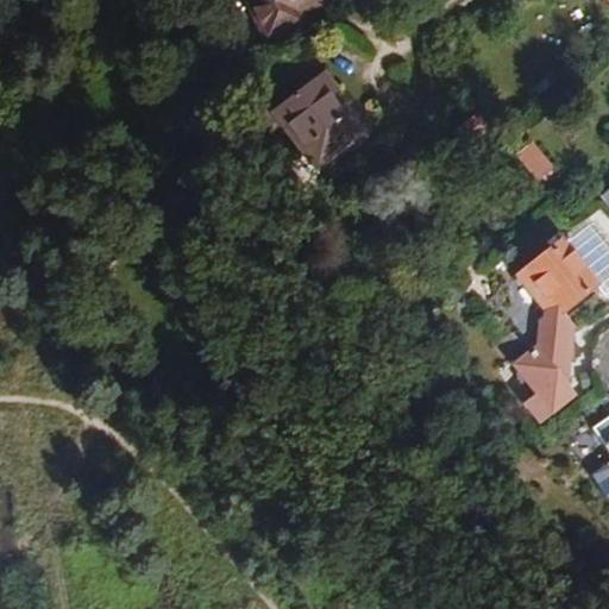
[(249,0),(268,38),(303,22),(299,12),(324,1),(322,0),(249,0)]
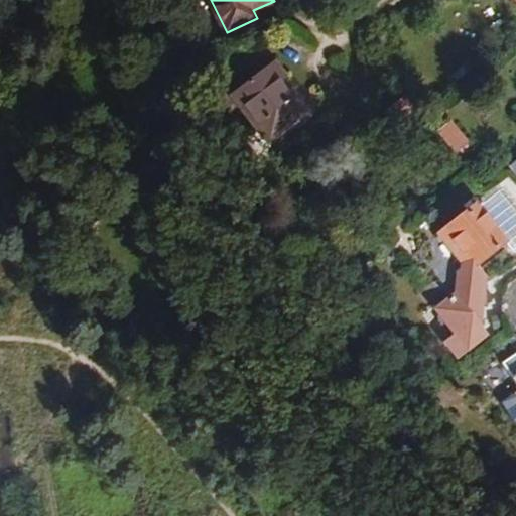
[(275,61),(230,96),(267,144),(307,112),(296,98),(295,97),(293,96),(290,97),(278,82),(286,75),(275,61)]
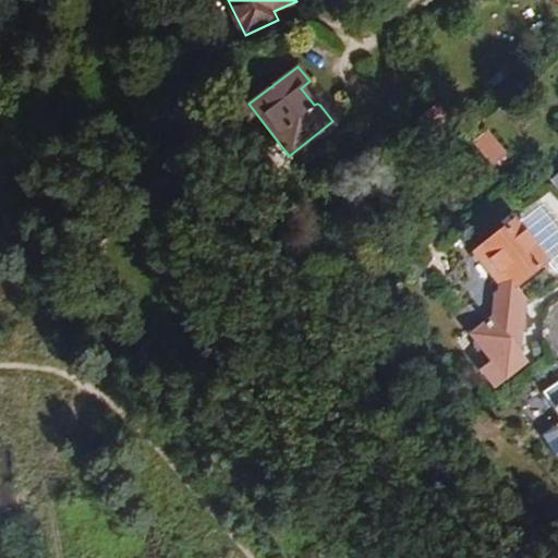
[(436,106),(419,120),(429,134),(447,120),(436,106)]
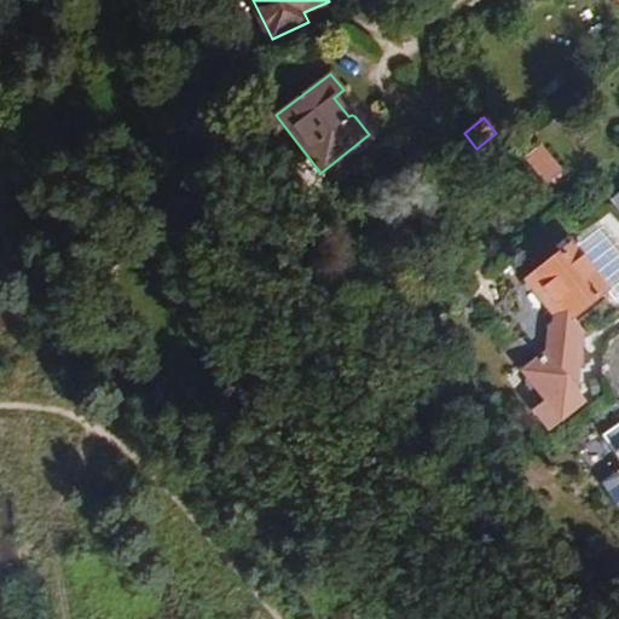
[(541,146),(525,157),(545,183),(560,171),(541,146)]
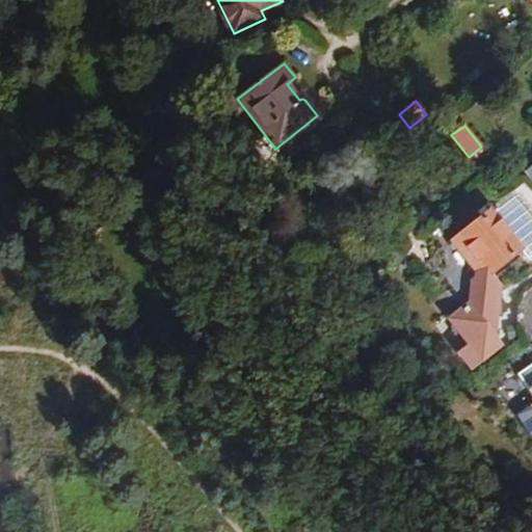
[(531,221),(514,198),(494,214),(521,249),(530,262),(531,260),(531,221)]
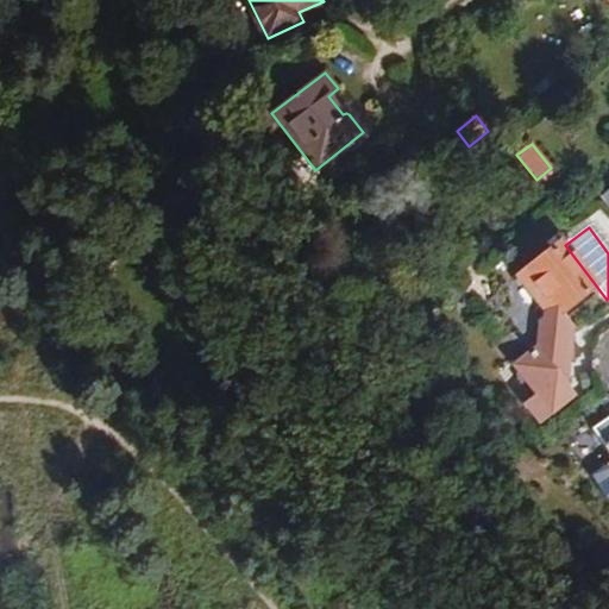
[(565,245),(562,242),(518,275),(548,316),(539,324),(538,347),(521,360),(522,377),(541,400),(529,409),(539,422),(575,394),(565,382),(571,328),(560,314),(596,286),(565,245)]
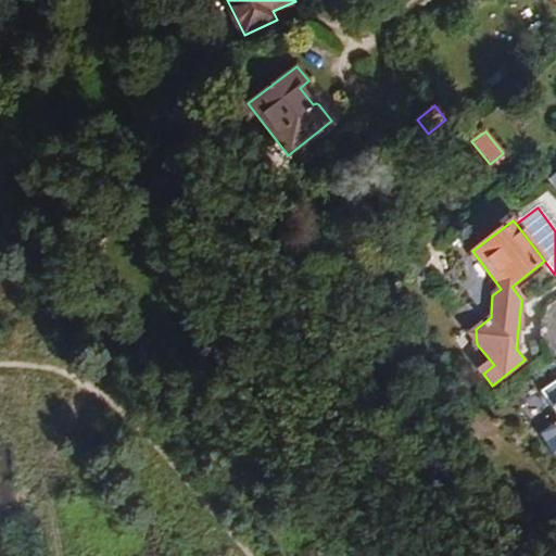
[(555,380),(541,392),(555,414),(555,427),(555,428),(555,380)]
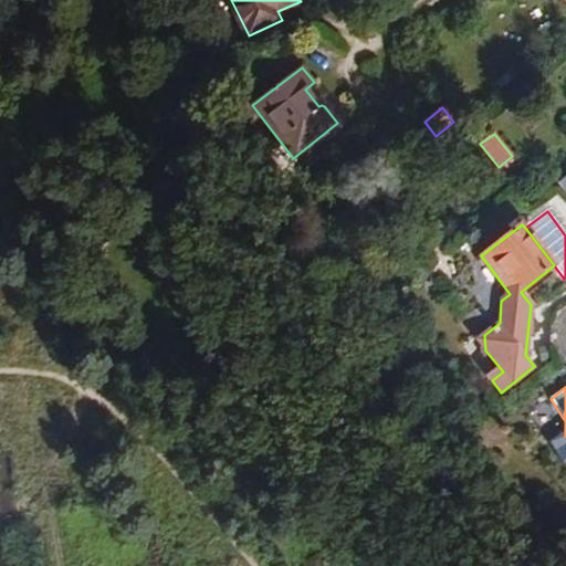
[(565,464),(565,436),(552,444),(565,464)]
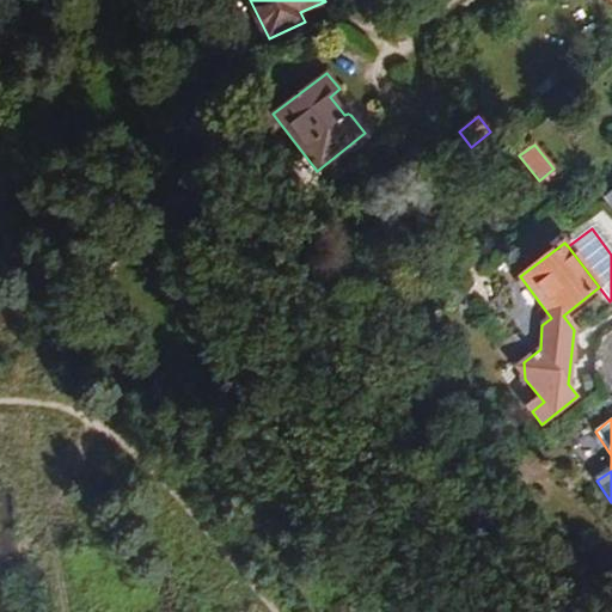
All buildings are outlined.
